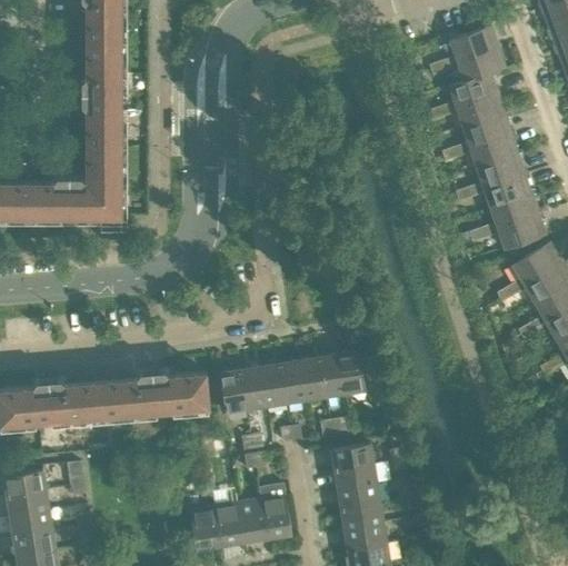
[(0,218),(122,218),(122,145),(121,0),(95,0),(95,6),(88,6),(88,22),(80,22),(80,62),(88,62),(88,79),(95,79),(95,111),(88,111),(88,184),(87,184),(87,190),(55,190),(55,184),(0,184),(0,218)]
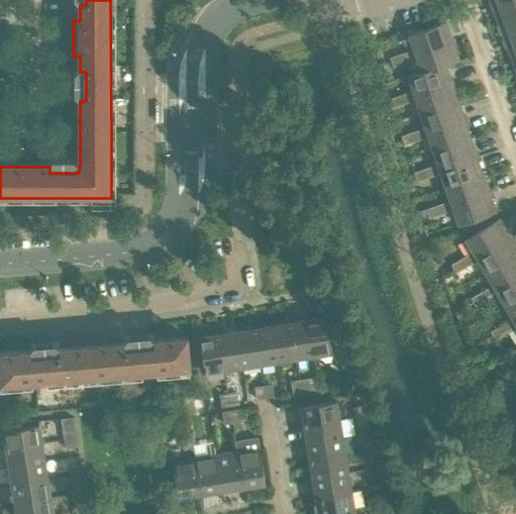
[(515,0),(489,0),(493,9),(515,0)]
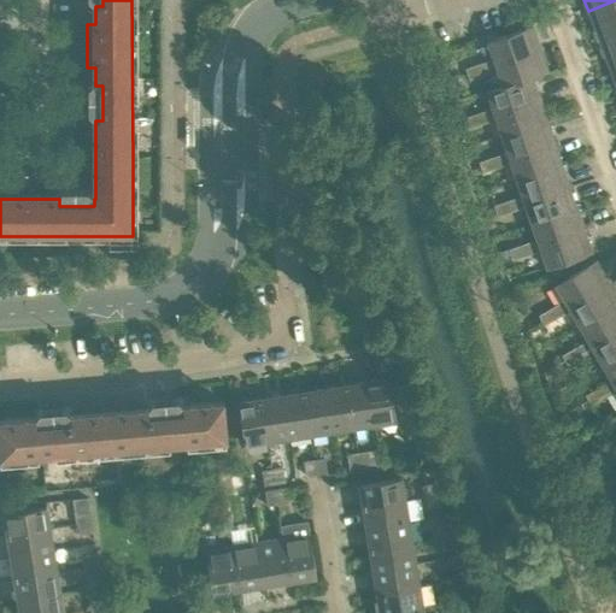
[(615,0),(588,11),(597,33),(615,24),(615,0)]
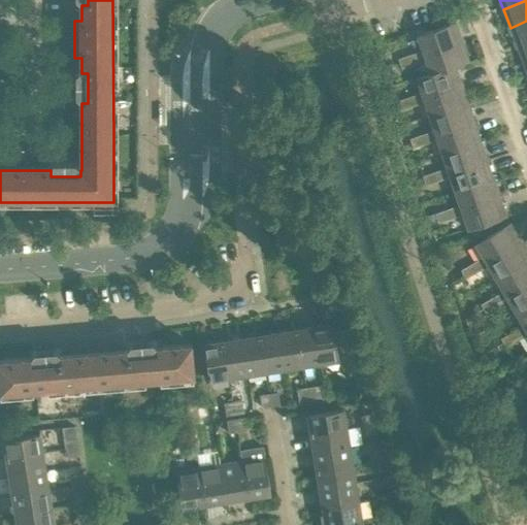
[(526,21),(511,28),(517,46),(526,42),(526,21)]
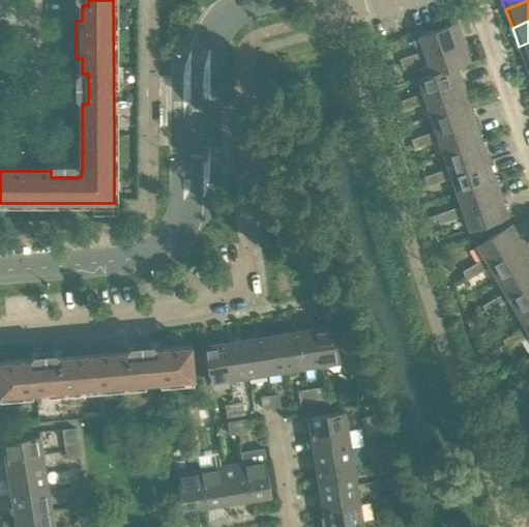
[(419,38),(424,54),(427,58),(465,46),(459,26),(419,38)]
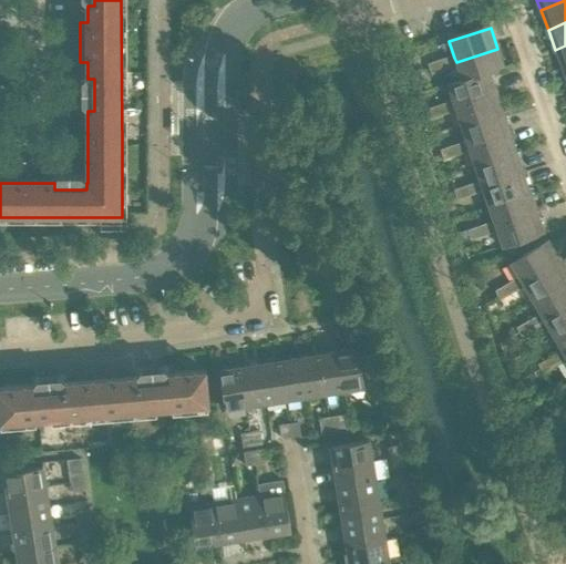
[(565,45),(555,50),(563,71),(565,70),(565,45)]
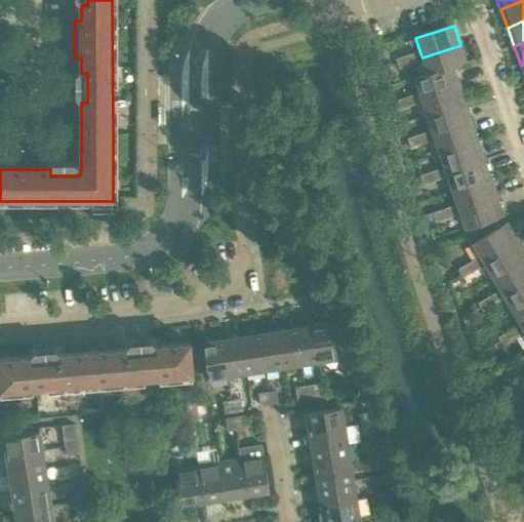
[(425,63),(429,76),(468,64),(460,45),(422,57),(420,53),(409,57),(412,67),(425,63)]
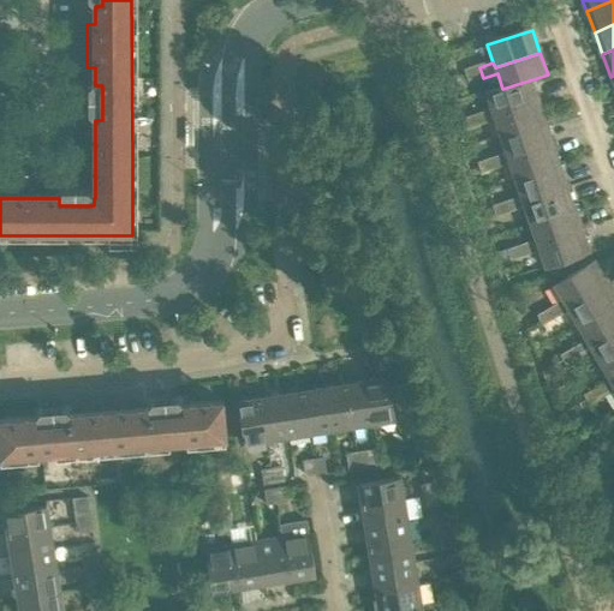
[(465,72),(466,77),(469,83),(483,78),(480,67),(465,72)]
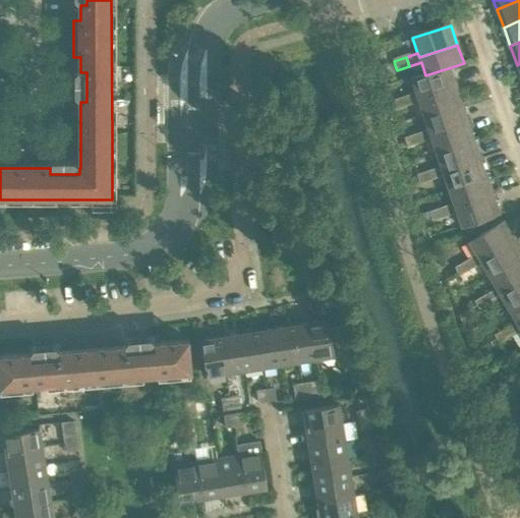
[(411,79),(416,95),(418,99),(456,87),(450,69),(464,64),(464,63),(425,75),(411,79)]
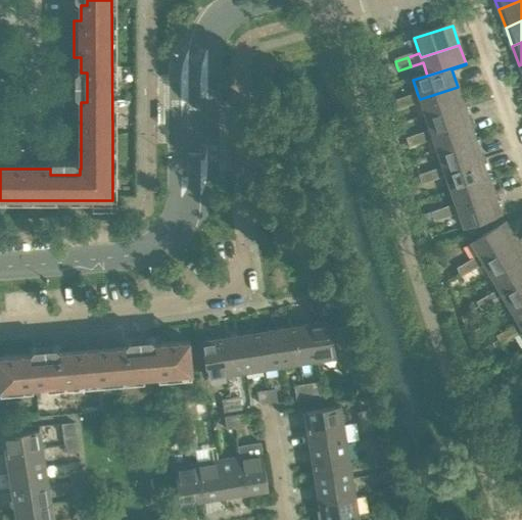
[(421,104),(426,117),(464,105),(458,87),(420,99),(418,95),(407,99),(410,108),(421,104)]
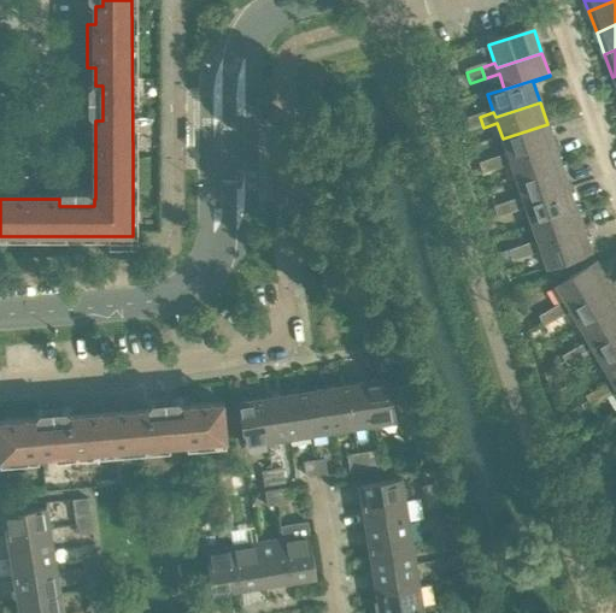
[(484,128),(480,117),(465,122),(469,133),(484,128)]
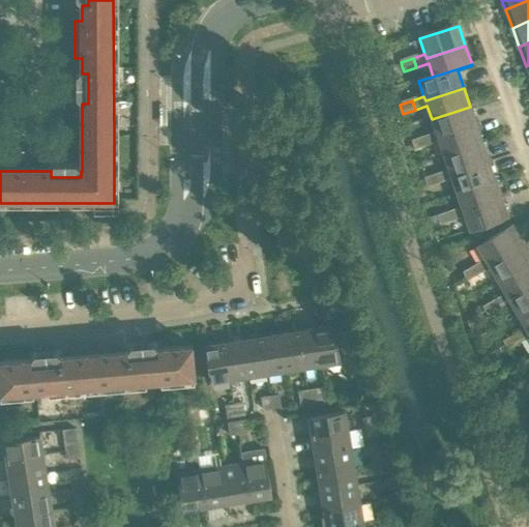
[(432,119),(437,134),(438,139),(476,125),(470,107),(432,119)]
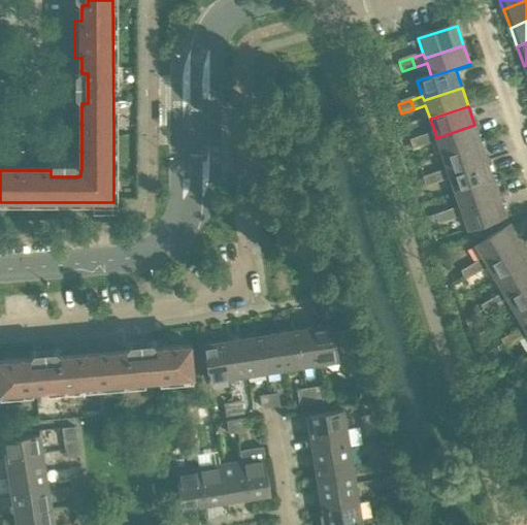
[(438,142),(442,157),(481,143),(474,125),(436,138),(435,133),(423,137),(426,146),(438,142)]
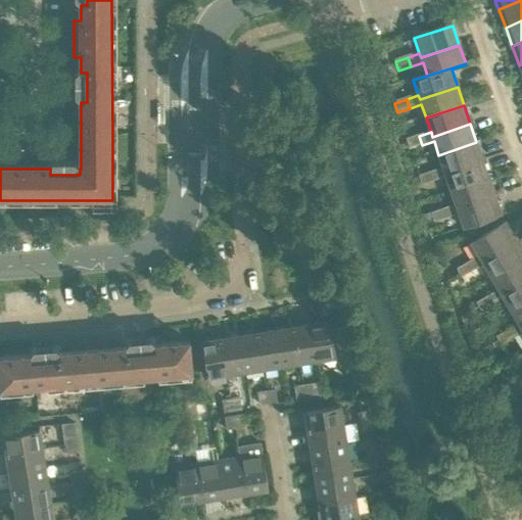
[(422,145),(419,136),(407,140),(410,149),(422,145)]
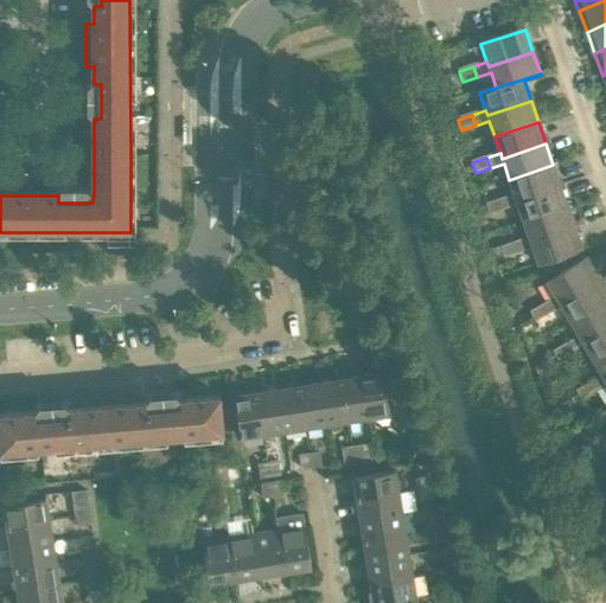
[(509,180),(515,197),(517,201),(561,186),(553,165),(509,180)]
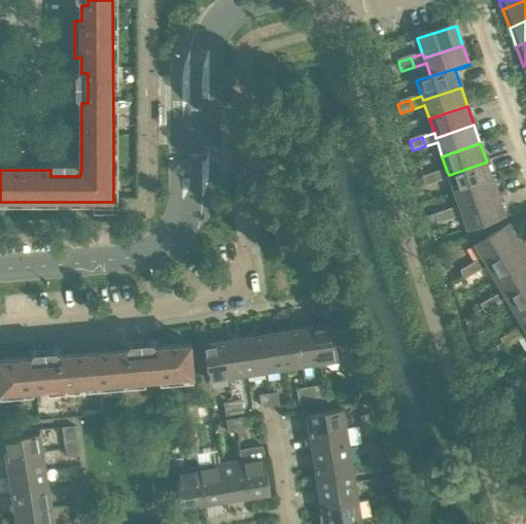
[(450,180),(455,194),(493,181),(487,162),(449,175),(447,171),(434,175),(437,184),(450,180)]
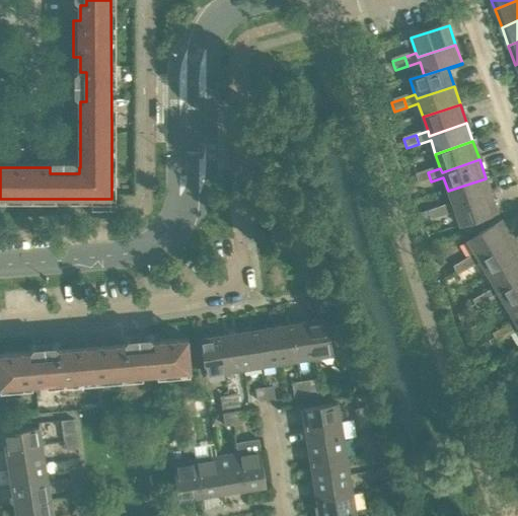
[(417,176),(418,180),(420,186),(431,181),(428,172),(417,176)]
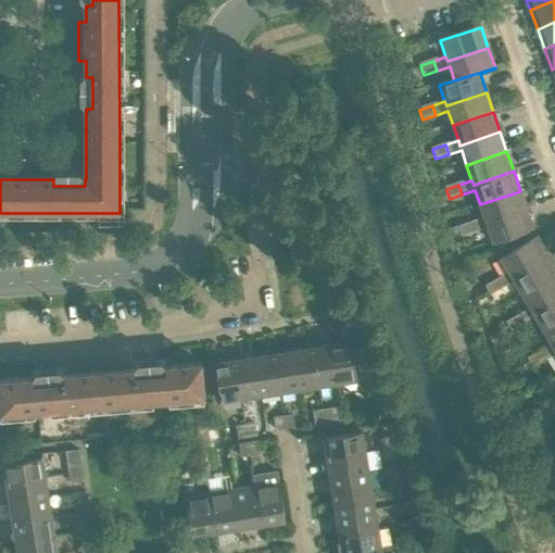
[(480,204),(484,220),(487,224),(527,210),(520,191),(480,204)]
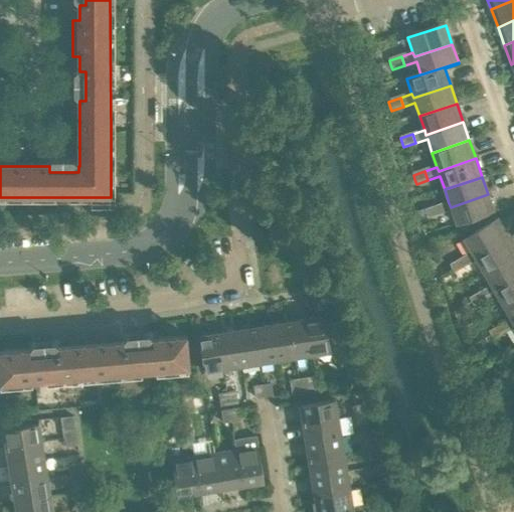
[(451,207),(449,203),(438,207),(441,216),(453,212),(458,227),(495,214),(488,194),(451,207)]
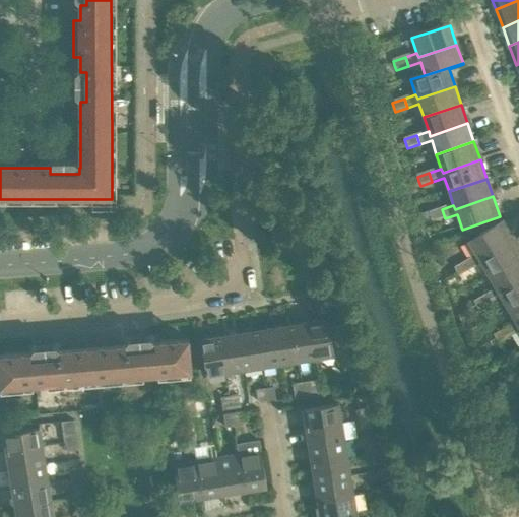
[(430,213),(432,217),(433,222),(445,218),(442,209),(430,213)]
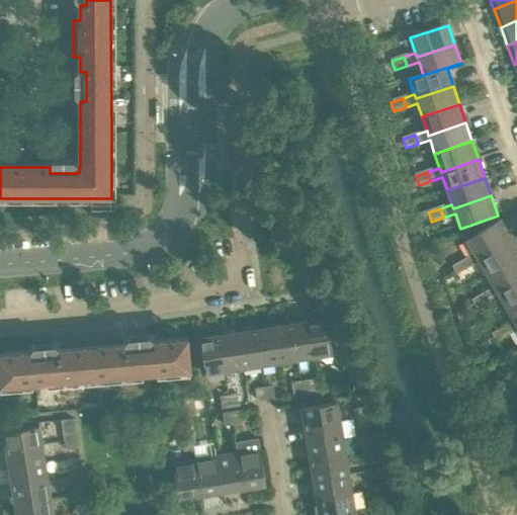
[(466,242),(475,255),(478,259),(511,239),(501,222),(466,242)]
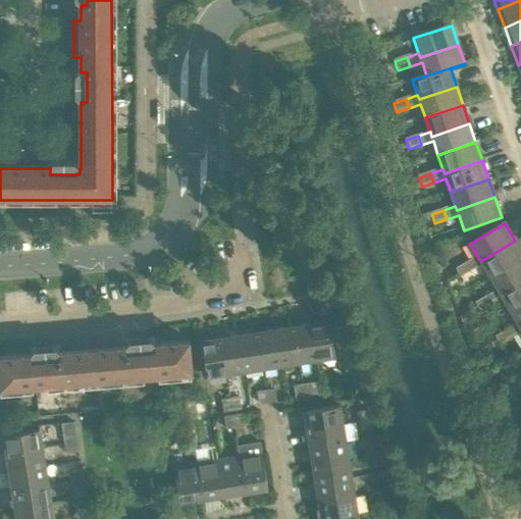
[(483,266),(490,278),(520,260),(520,250),(515,241),(481,261),(478,257),(468,263),(472,272),(483,266)]
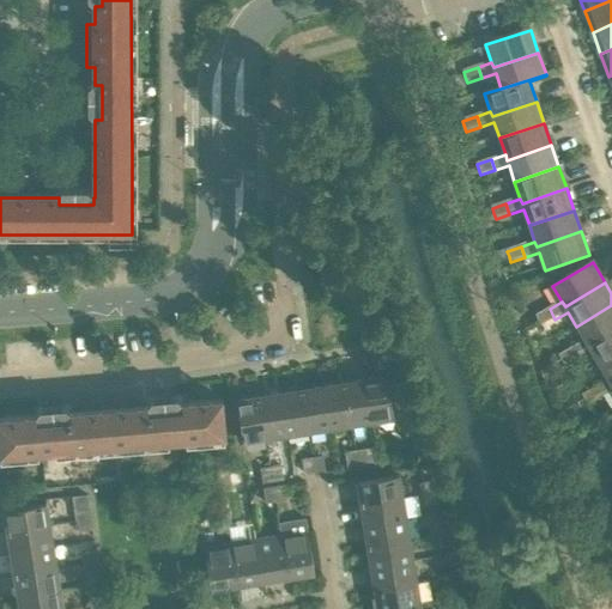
[(611,305),(576,327),(586,341),(588,346),(611,333),(611,305)]
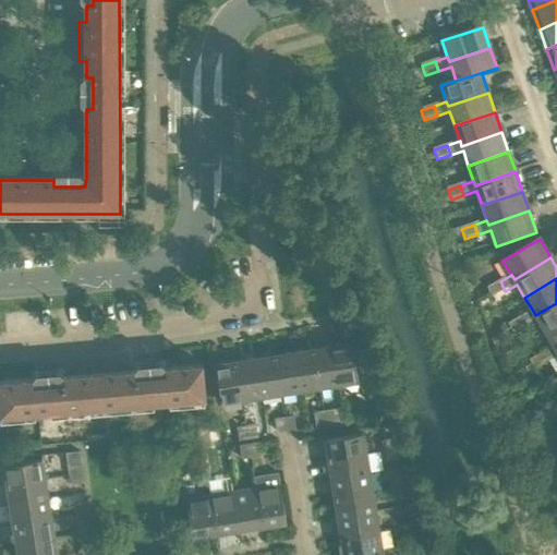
[(488,289),(494,298),(505,291),(500,281),(488,289)]
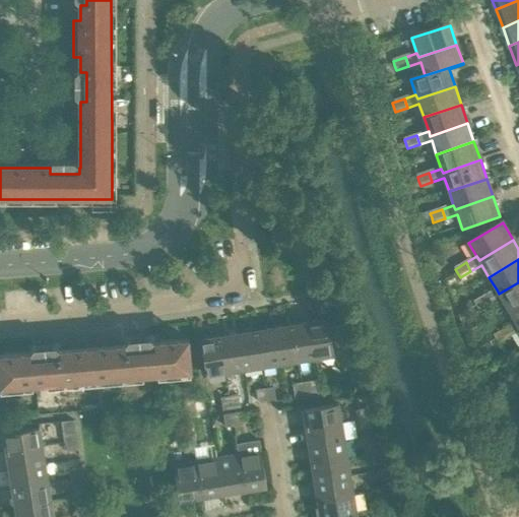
[(501,299),(509,312),(518,306),(518,282),(499,294),(497,289),(485,297),(491,305),(501,299)]
